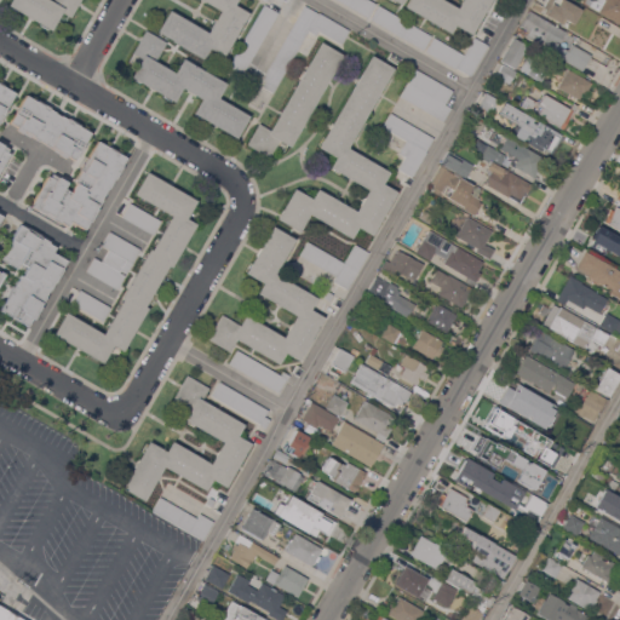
[(80,0),(72,16),(62,11),(52,29),(9,4),(10,0),(80,0)]
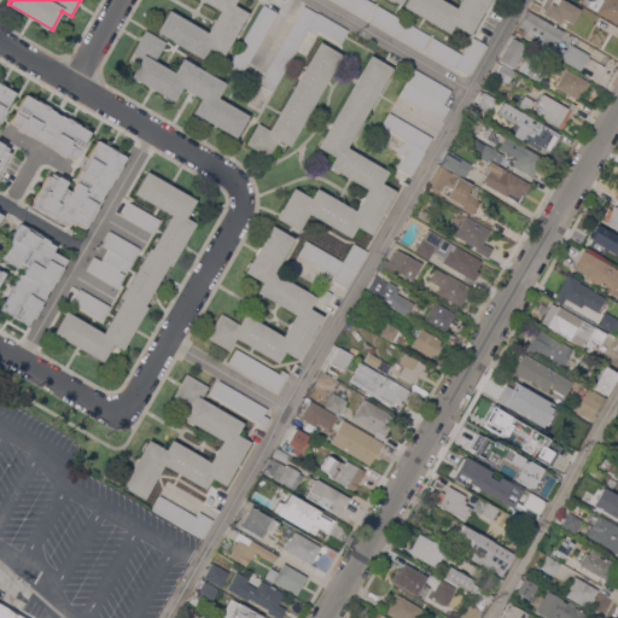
[(208,31),(220,10),(202,0),(235,0),(233,4),(248,12),(216,66),(172,40),(157,30),(169,10),(208,31)]
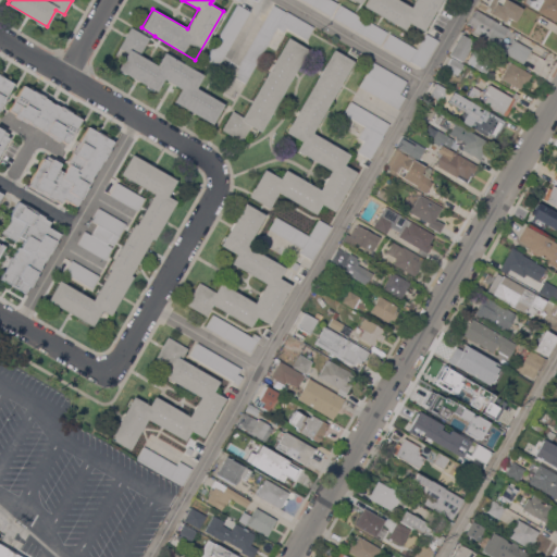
[(334,0),(338,2),(331,15),(304,0),(334,0)]
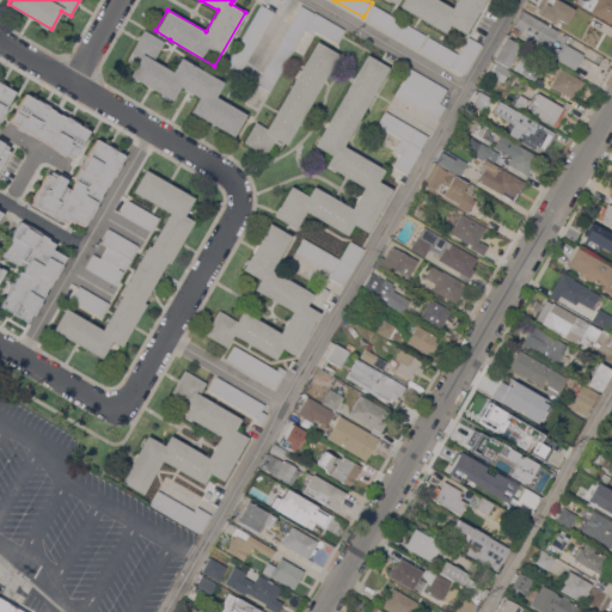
[(484,0),(466,34),(450,24),(445,32),(401,6),(403,0),(439,0),(452,7),(456,0),(484,0)]
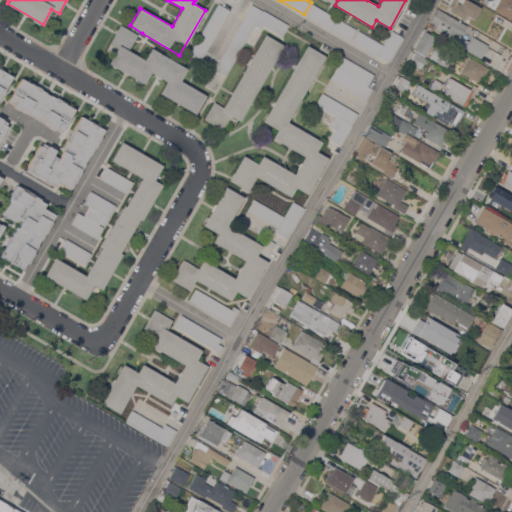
[(438,5),(441,0),(449,4),(451,0),(467,0),(480,7),(474,19),(467,16),(466,19),(449,10),(450,7),(448,6),(446,10),(440,6),(438,5)]
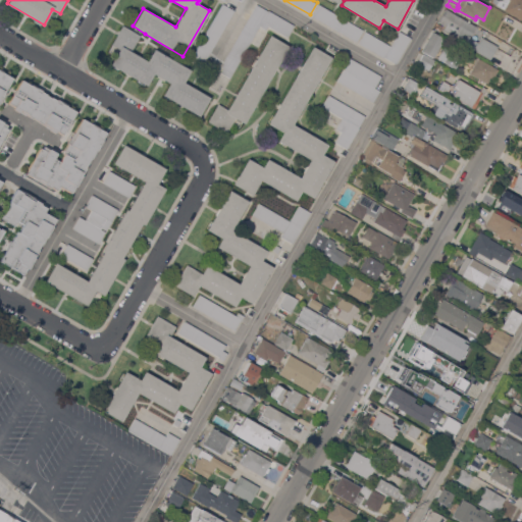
[(521,0),(521,18),(491,2),(491,0),(521,0)]
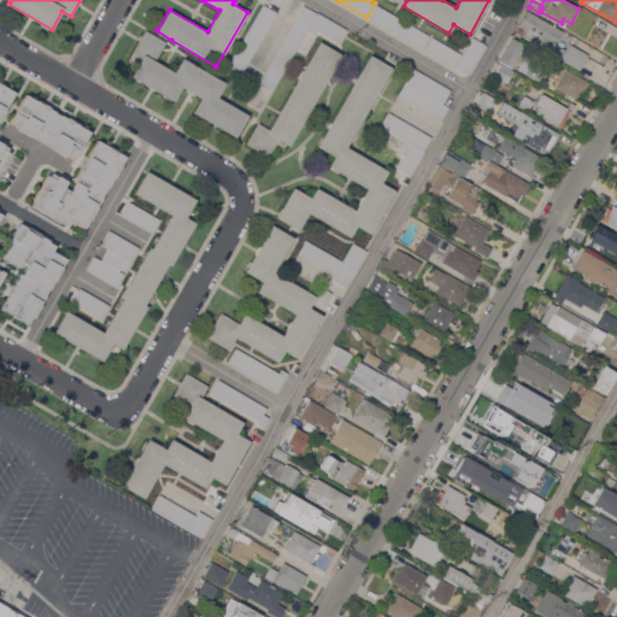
[(241,74),(228,65),(264,4),(277,12),(241,74)]
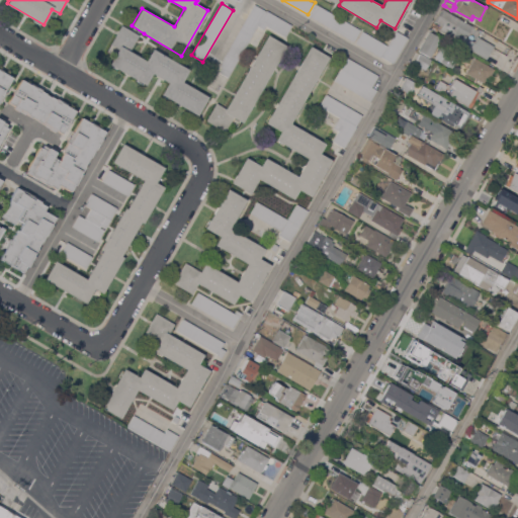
[(259,26),(258,25),(228,77),(219,72),(222,67),(219,66),(254,3),(266,10),(266,9),(268,10),(259,26)]
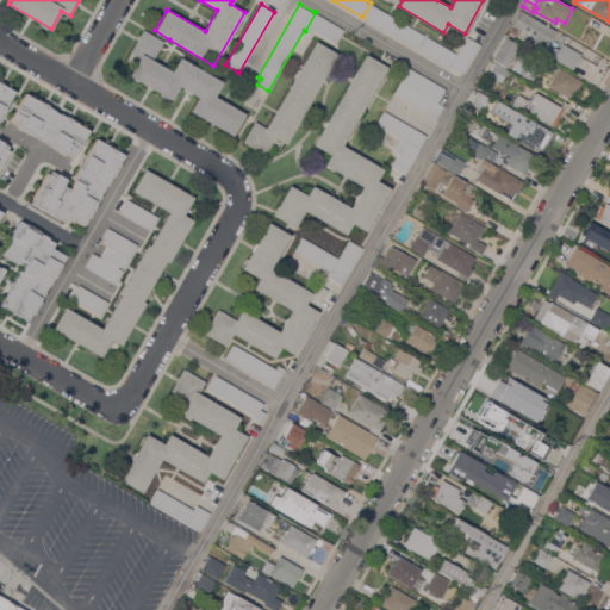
[(373,5),(425,35),(417,49),(365,19),(373,5)]
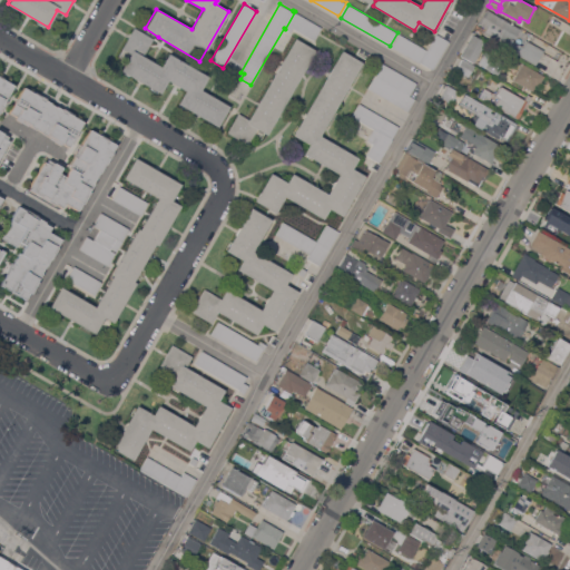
[(520,28),(513,40),(522,45),(526,39),(544,50),(536,65),(482,35),(487,28),(478,22),(487,9),(488,10),(520,28)]
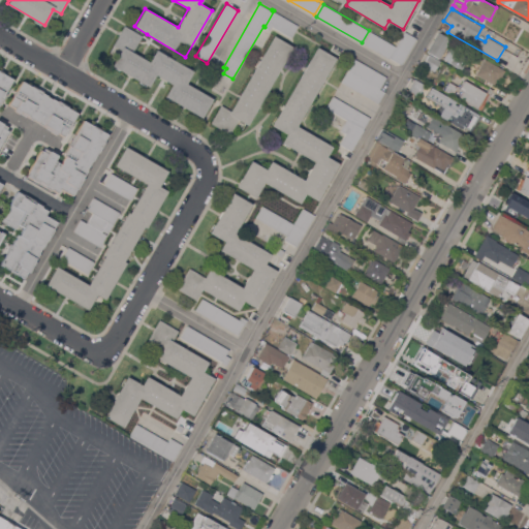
[(298,25),(290,37),(272,26),(270,30),(265,27),(274,10),(298,25)]
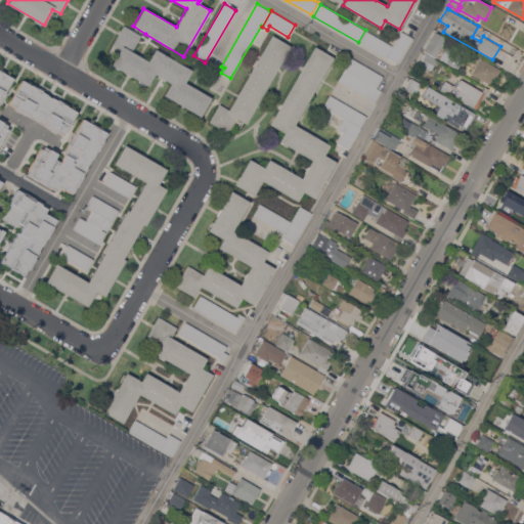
[(200,116),(163,95),(170,83),(154,74),(147,85),(111,64),(120,49),(112,45),(123,25),(141,35),(131,51),(147,61),(155,49),(191,70),(184,82),(210,97),(200,116)]
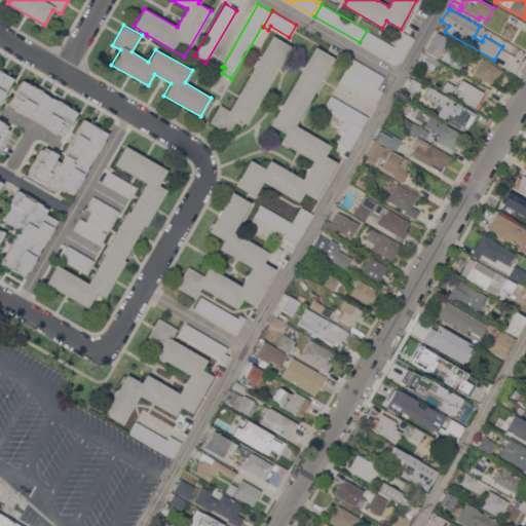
[(368,31),(393,46),(403,31),(414,38),(400,64),(387,57),(386,59),(361,43),(368,31)]
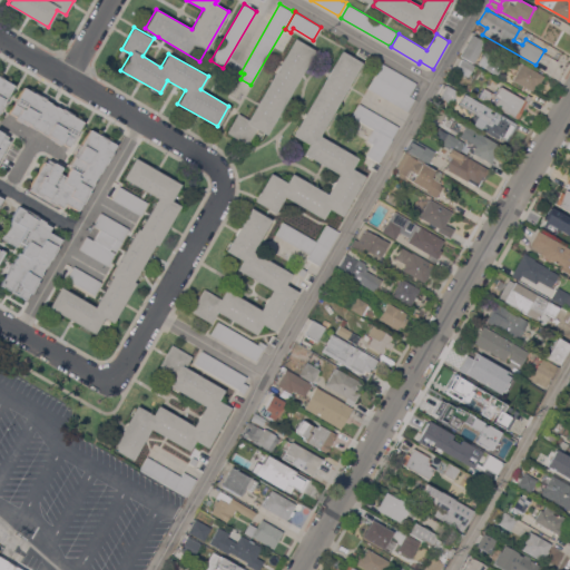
[(473,62),(461,56),(473,35),(485,41),(481,49),(483,50),(479,58),(477,56),(473,62)]
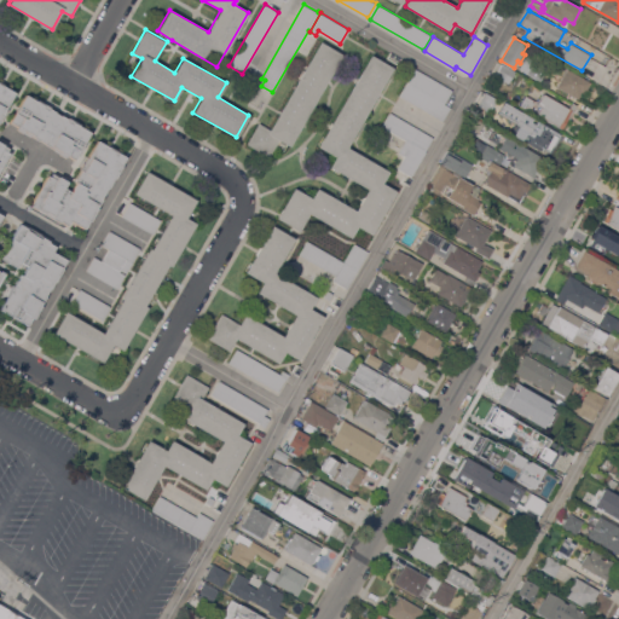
[(342,55),(290,145),(279,139),(270,157),(247,144),(259,123),(270,129),(320,41),(342,55)]
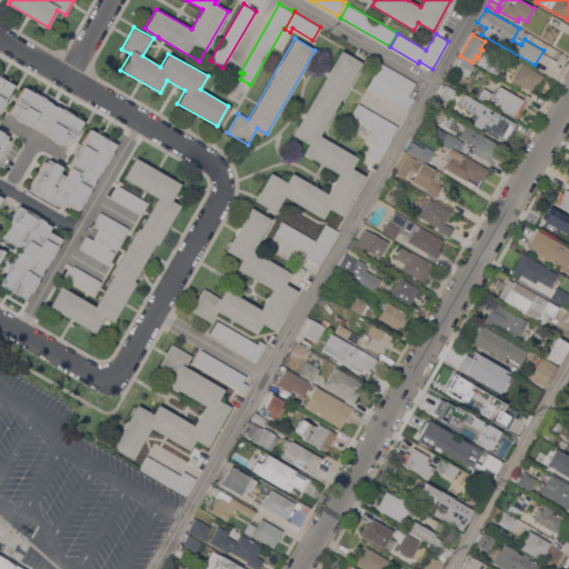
[(286,182),(291,172),(327,193),(338,173),(303,153),(308,143),(292,135),(340,50),(360,62),(318,135),(357,158),(351,168),(363,176),(341,215),(328,208),(322,218),(283,196),(275,212),(255,200),(270,172),(286,182)]
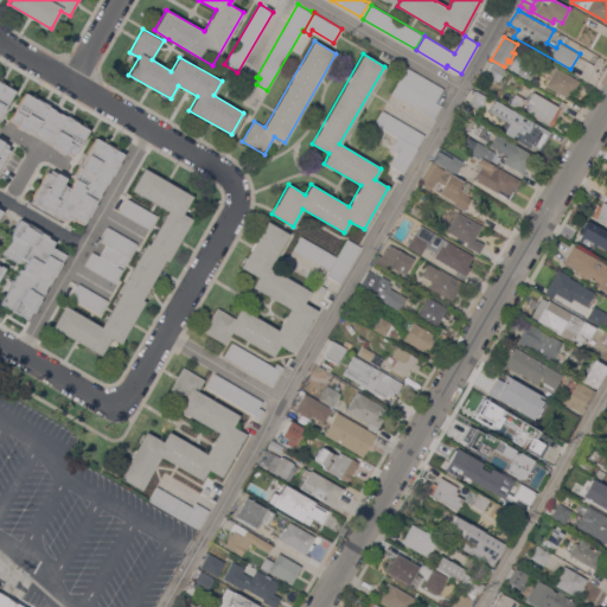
[(516,55),(537,66),(530,80),(509,66),(516,55)]
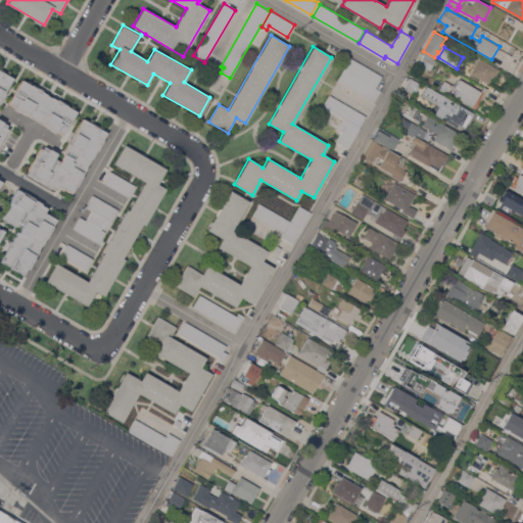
[(435,60),(429,70),(418,63),(424,53),(435,60)]
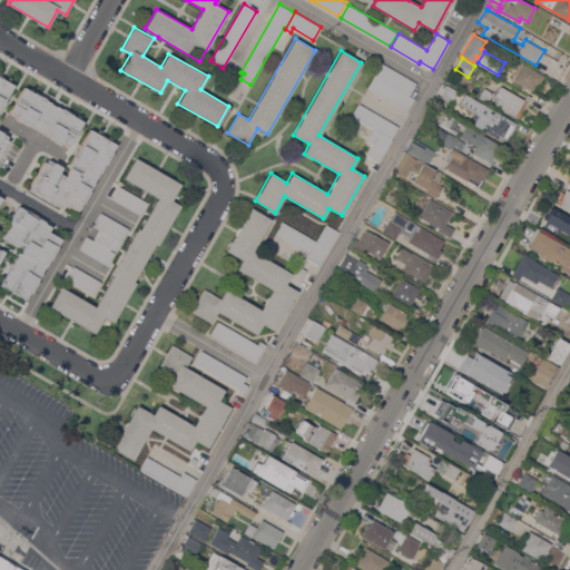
[(382,62),(416,82),(410,95),(415,98),(408,111),(367,88),(382,62)]
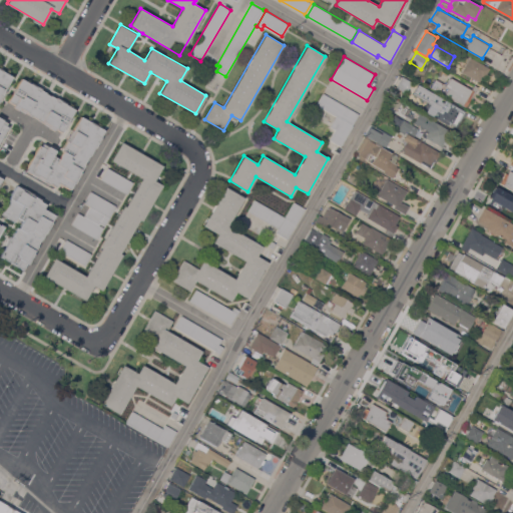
[(489,68),(484,77),(482,76),(479,82),(461,71),(470,56),(489,68)]
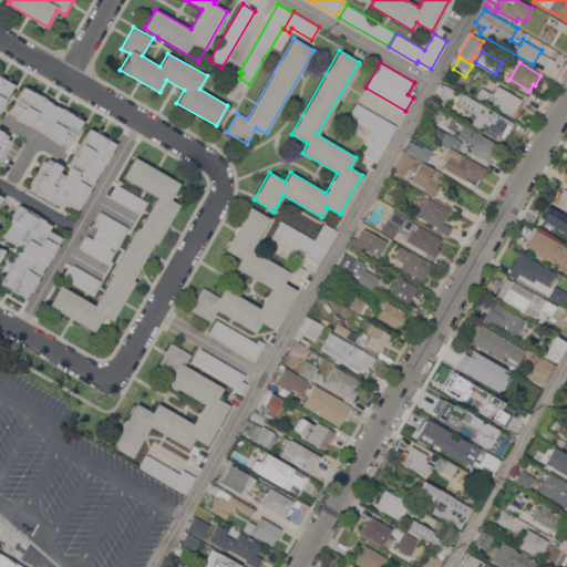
[(0,75),(3,78),(3,79),(13,84),(4,100),(6,101),(0,110),(0,130),(3,132),(3,133),(8,135),(7,138),(9,140),(0,154),(0,75)]
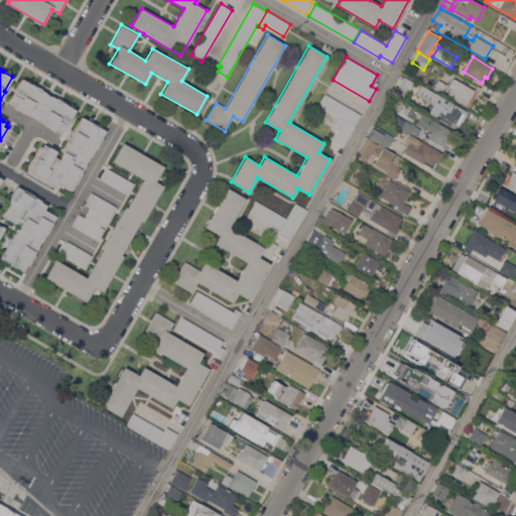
[(453,78),(474,90),(477,86),(480,88),(469,107),(447,95),(452,88),(447,86),(453,78)]
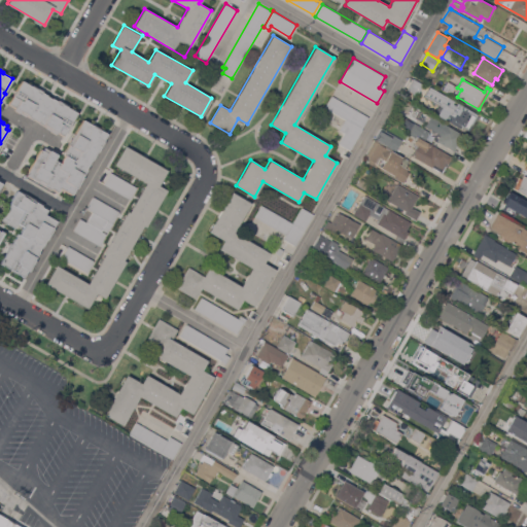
[(31,85),(32,84),(42,91),(42,92),(47,95),(46,96),(51,99),(51,98),(57,101),(58,100),(68,106),(68,107),(77,112),(71,123),(72,123),(69,129),(68,128),(63,136),(57,132),(56,134),(44,128),(45,126),(26,114),(25,116),(14,110),(15,107),(9,103),(13,96),(12,96),(15,90),(16,91),(22,80),(31,85)]
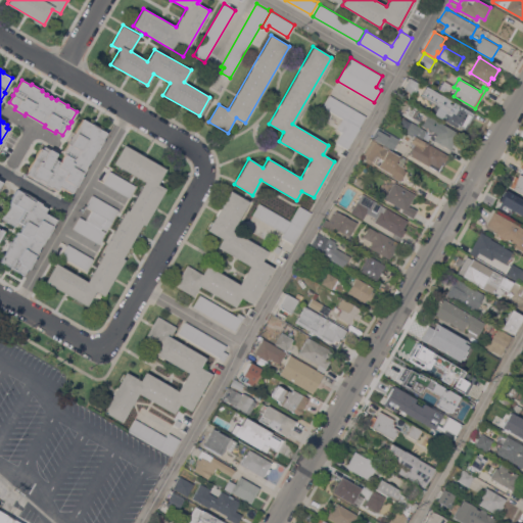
[(453,85),(447,94),(438,89),(444,80),(453,85)]
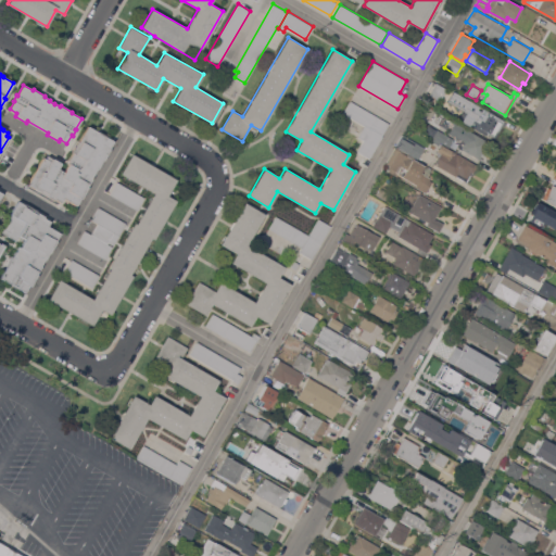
[(480,106),(478,109),(481,111),(483,108),(503,121),(497,130),(496,130),(493,136),(487,131),(485,135),(462,121),(467,112),(447,101),(453,90),(480,106)]
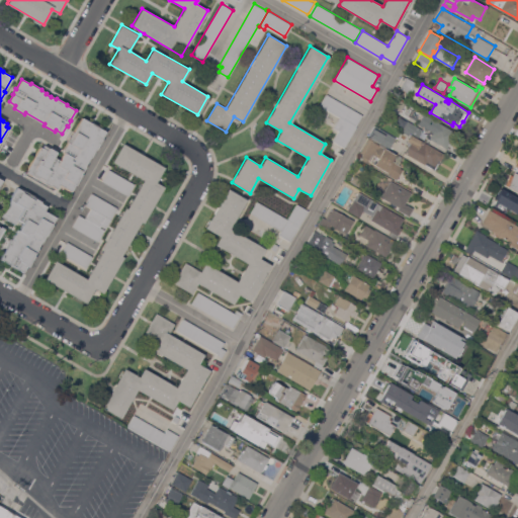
[(362,114),(355,126),(356,126),(345,147),(333,140),(339,131),(333,127),(339,116),(320,105),(327,93),(362,114)]
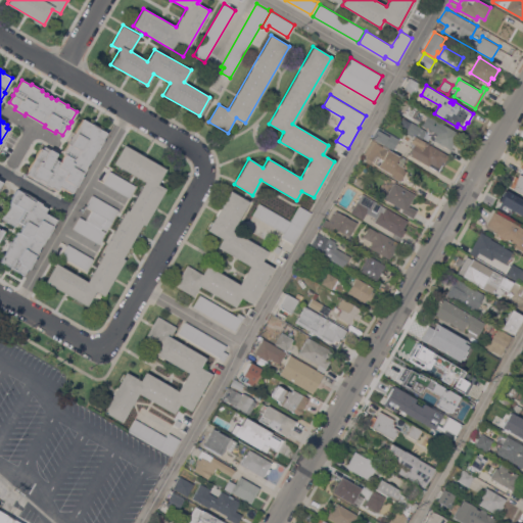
[(428,114),(461,134),(455,145),(453,144),(449,149),(434,140),(437,133),(422,124),(428,114)]
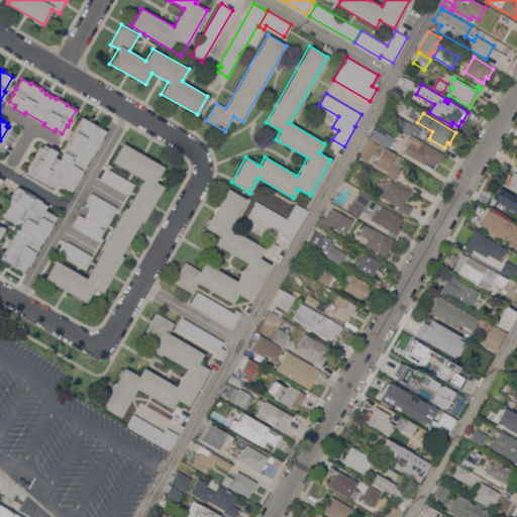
[(406,120),(421,129),(417,136),(394,123),(398,116),(406,120)]
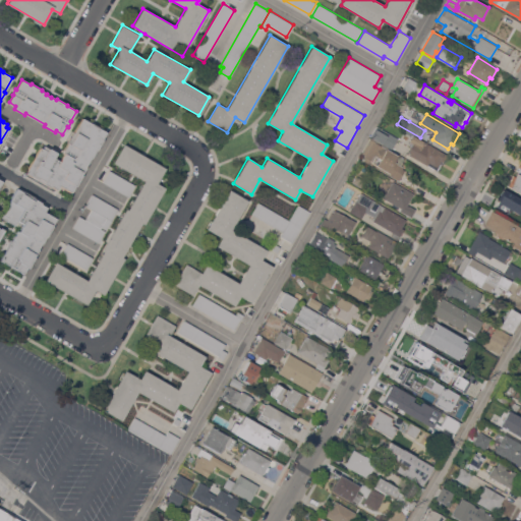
[(41,148),(43,149),(44,146),(56,153),(53,158),(60,162),(64,154),(63,153),(68,143),(67,142),(72,132),(73,132),(81,118),(92,124),(92,123),(98,126),(97,127),(106,132),(102,139),(103,139),(97,151),(96,150),(91,158),(90,158),(84,167),(85,167),(81,174),(82,175),(76,186),(75,185),(71,191),(59,185),(57,189),(51,186),(51,187),(25,173),(41,148)]
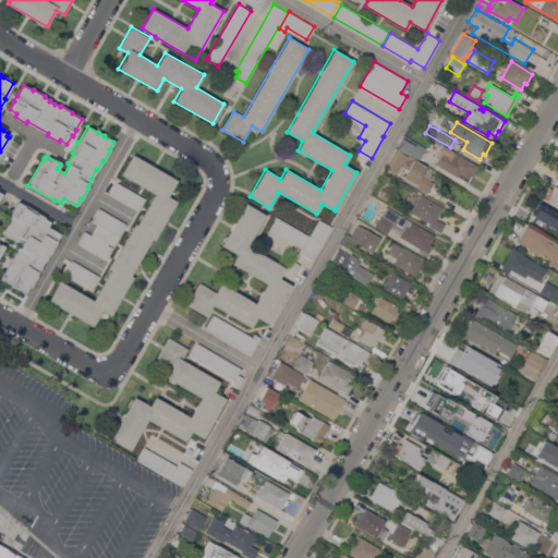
[(425,148),(419,160),(407,154),(414,142),(425,148)]
